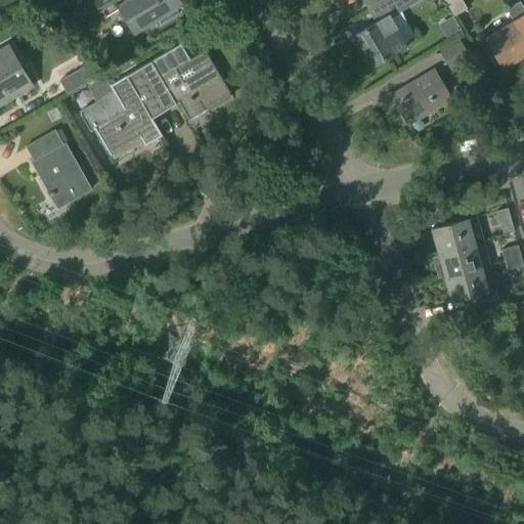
[(179,7),(175,0),(127,0),(126,0),(94,0),(104,15),(118,7),(134,34),(179,7)]
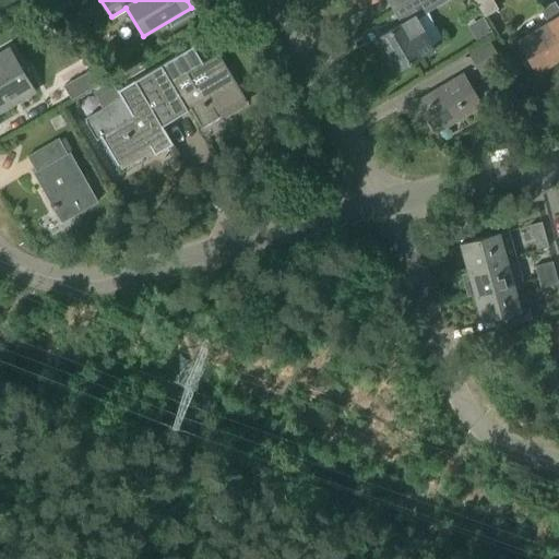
[(413,0),(394,11),(402,24),(379,38),(397,71),(420,58),(420,57),(432,50),(415,19),(445,0),(413,0)]
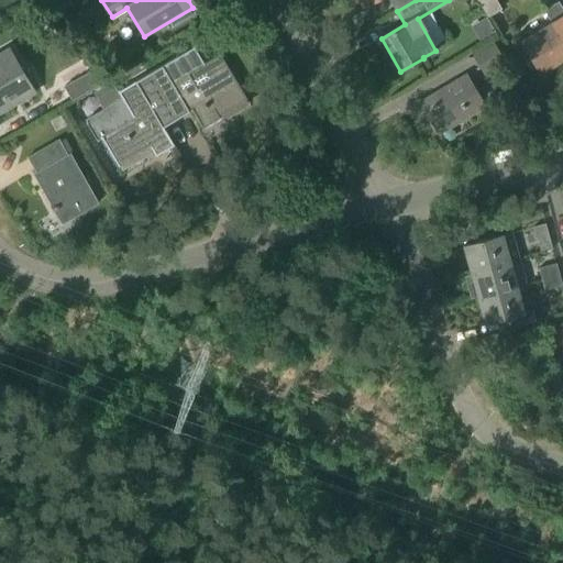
[(475,0),(487,19),(501,10),(495,0),(475,0)]
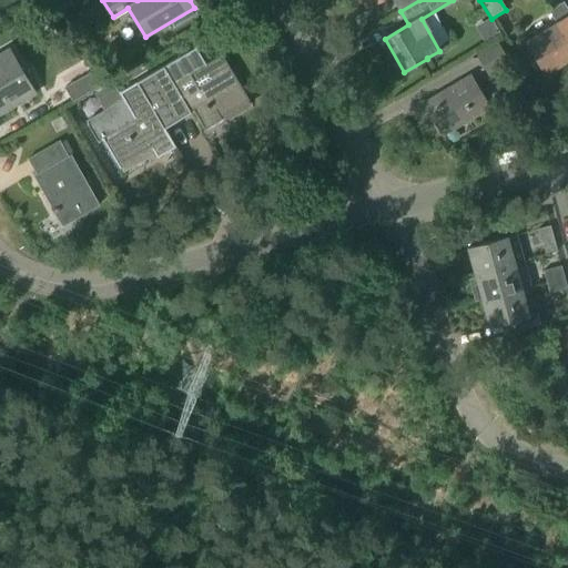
[(567,8),(567,9),(564,2),(548,11),(557,24),(557,26),(567,43),(567,8)]
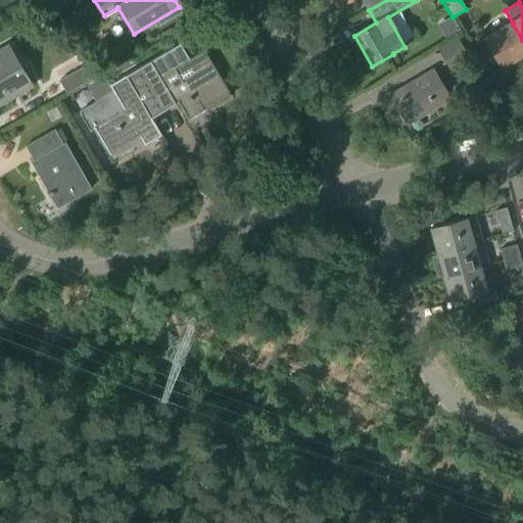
[(446,38),(459,31),(452,18),(439,26),(446,38)]
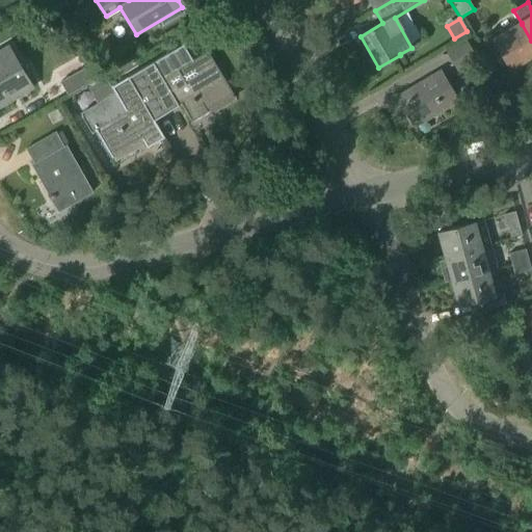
[(510,70),(531,56),(531,41),(522,24),(493,41),(510,70)]
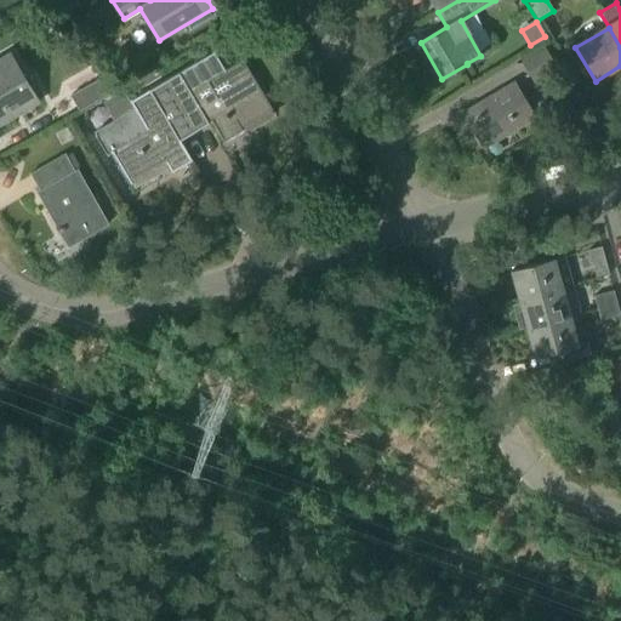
[(543,46),(519,60),(534,84),(558,69),(543,46)]
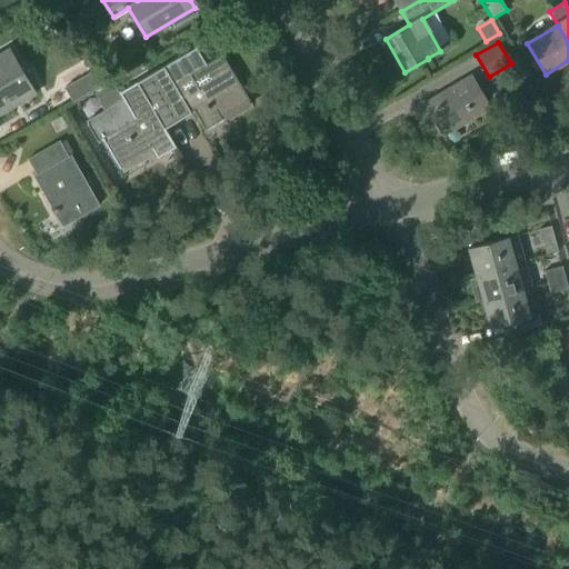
[(249,101),(221,55),(220,56),(221,57),(206,66),(196,48),(149,76),(158,90),(178,122),(193,112),(205,131),(222,121),(220,117),(248,101),(248,102),(249,101)]
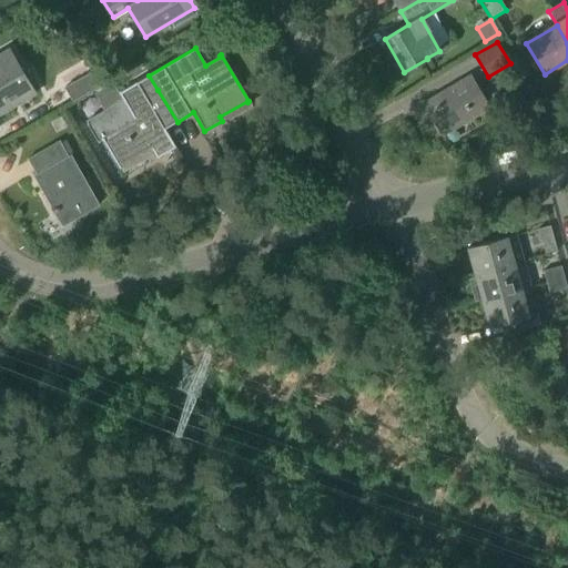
[(0,115),(34,95),(9,51),(0,56),(0,115)]
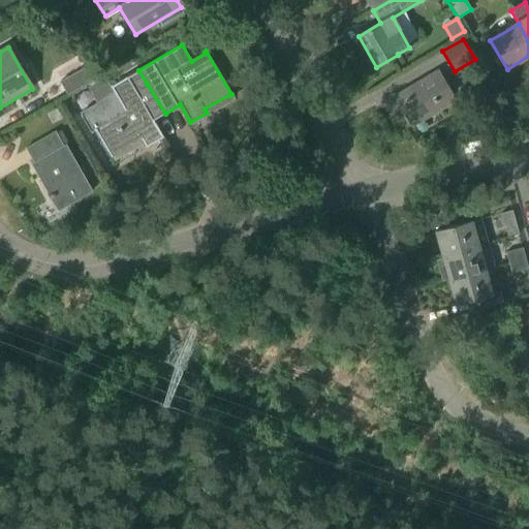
[(95,78),(103,73),(97,62),(89,67),(95,78)]
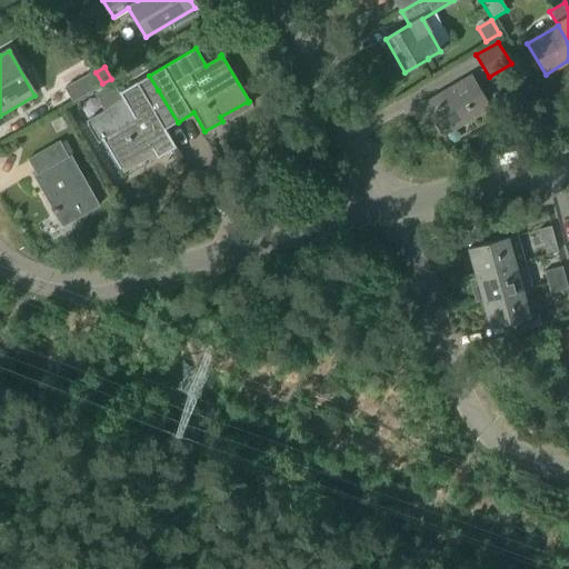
[(102,83),(96,72),(93,72),(65,89),(72,102),(101,86),(100,85),(102,83)]
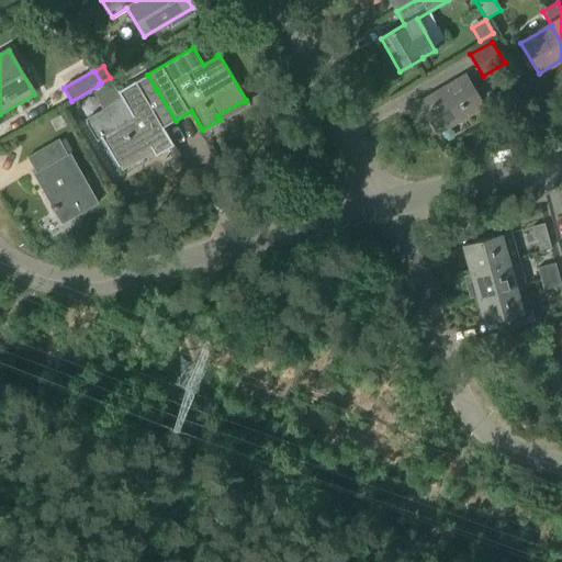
[(163,128),(176,121),(156,89),(147,75),(117,92),(123,102),(88,123),(87,122),(86,123),(97,143),(98,142),(98,141),(101,138),(117,168),(119,167),(117,166),(149,147),(155,157),(173,146),(163,128)]
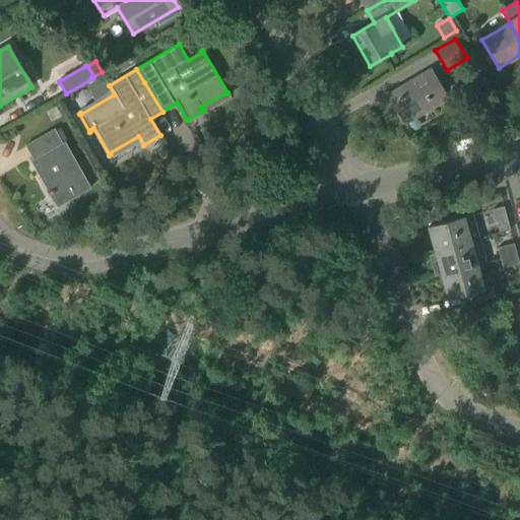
[(404,125),(447,100),(430,72),(388,98),(404,125)]
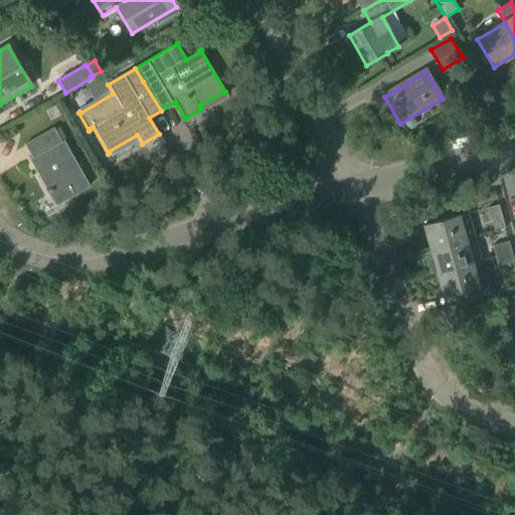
[(62,144),(54,130),(26,145),(34,159),(31,161),(57,206),(91,187),(64,142),(62,144)]
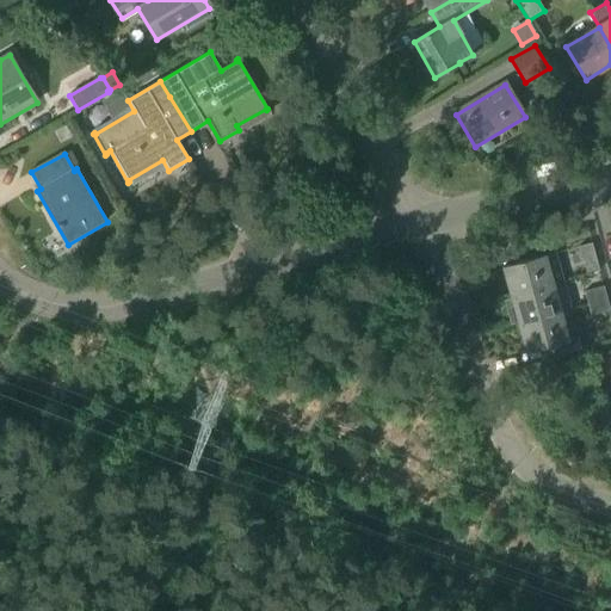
[(586,276),(599,272),(592,245),(579,248),(586,276)]
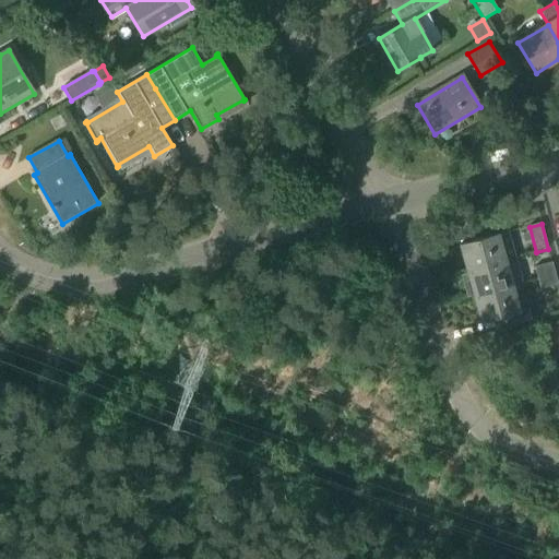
[(466,271),(514,258),(507,233),(460,246),(466,271)]
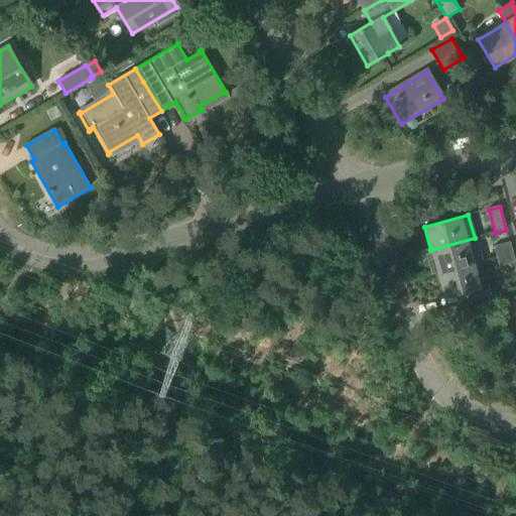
[(437,275),(474,265),(474,264),(481,262),(475,238),(430,250),(433,260),(427,262),(431,275),(436,274),(437,275)]
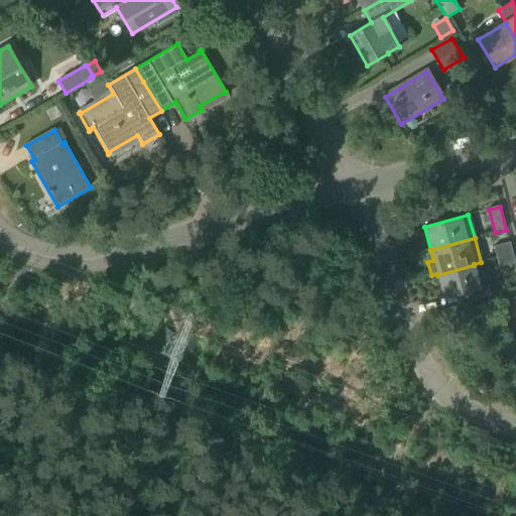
[(497,259),(513,254),(510,243),(493,247),(497,259)]
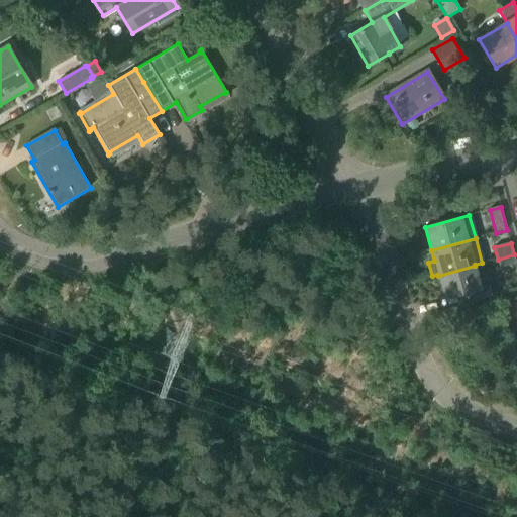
[(500,269),(516,264),(514,254),(498,260),(500,269)]
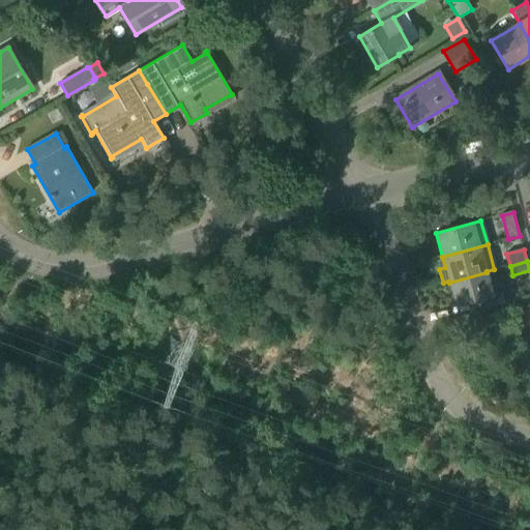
[(493,295),(487,272),(449,283),(455,306),(477,300),(480,312),(504,304),(501,293),(493,295)]
